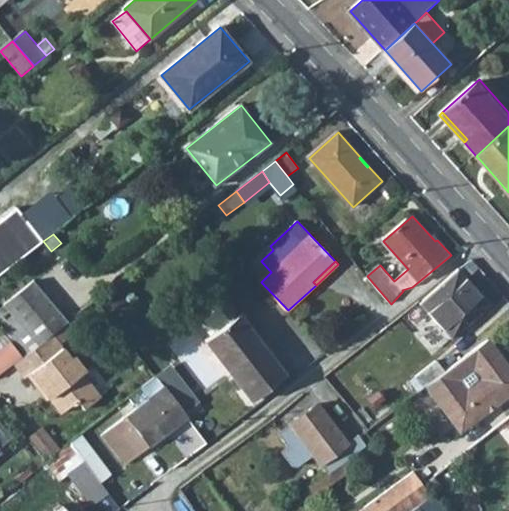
[(491,305),(459,270),(422,304),(453,338),(491,305)]
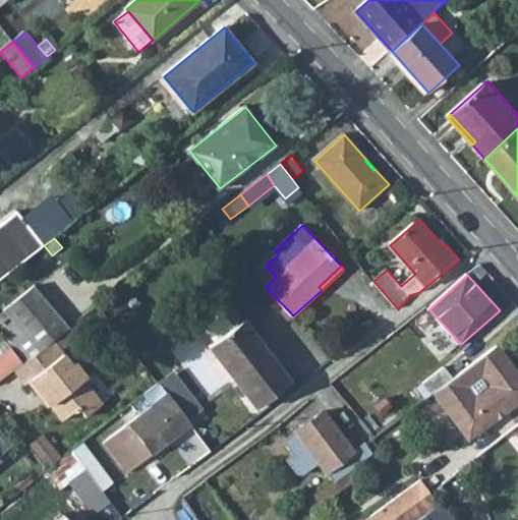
[(24,363),(54,341),(65,331),(71,327),(38,285),(0,313),(0,332),(12,347),(24,363)]
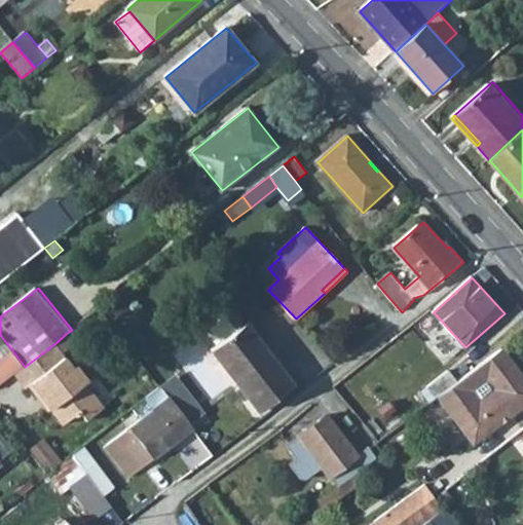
[(97,323),(107,315),(101,307),(91,315),(97,323)]
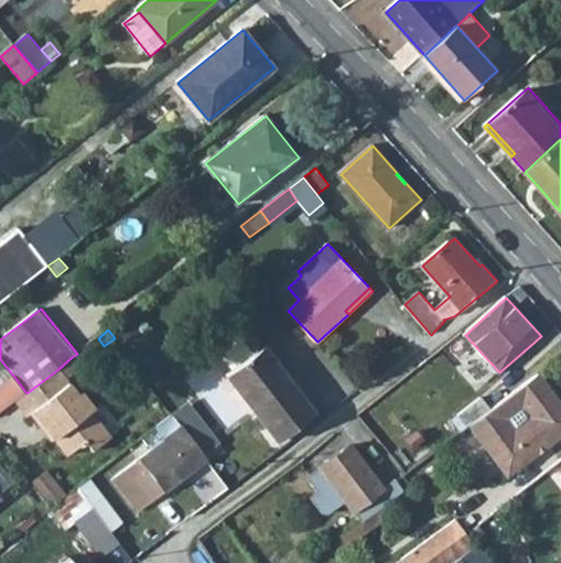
[(265,347),(228,375),(279,442),(316,413),(265,347)]
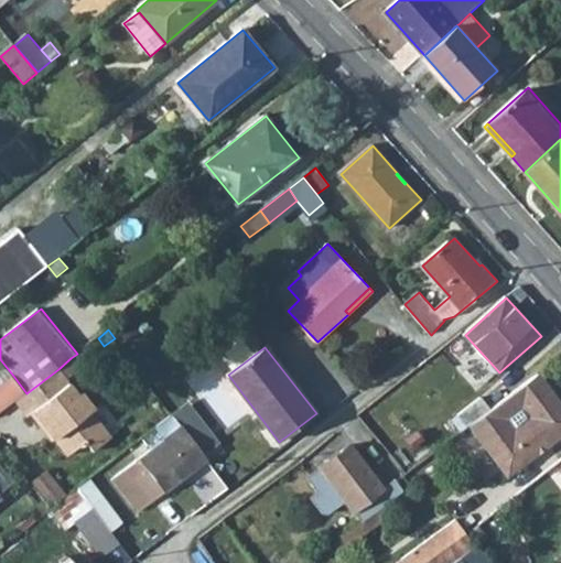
[(78,368),(84,364),(77,354),(71,358),(78,368)]
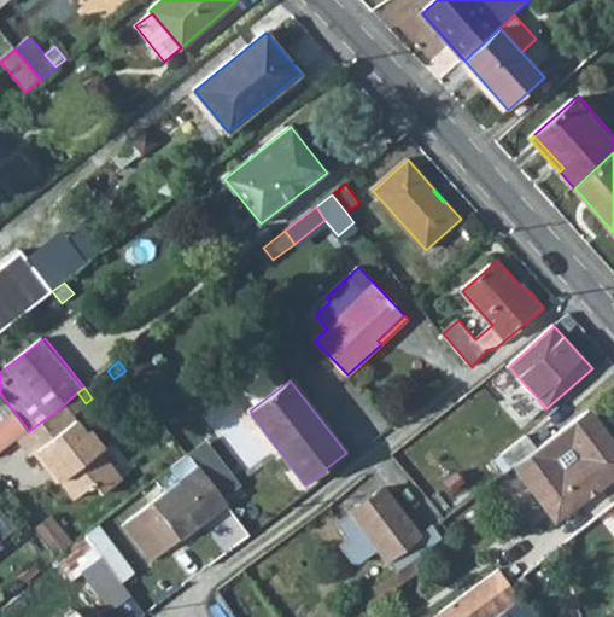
[(86,434),(64,405),(29,431),(19,438),(33,457),(36,453),(51,470),(53,469),(63,481),(77,499),(94,484),(104,495),(123,481),(100,452),(104,449),(91,431),(86,434)]
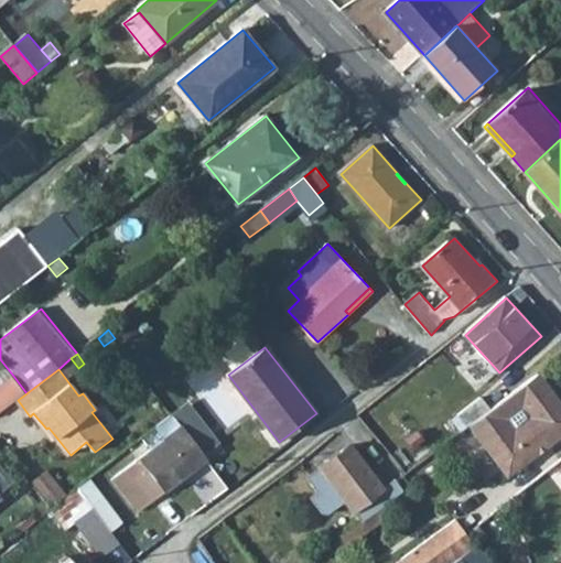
[(560,402),(539,374),(472,424),(498,462),(502,458),(519,462),(522,465),(560,436),(560,431),(560,402)]
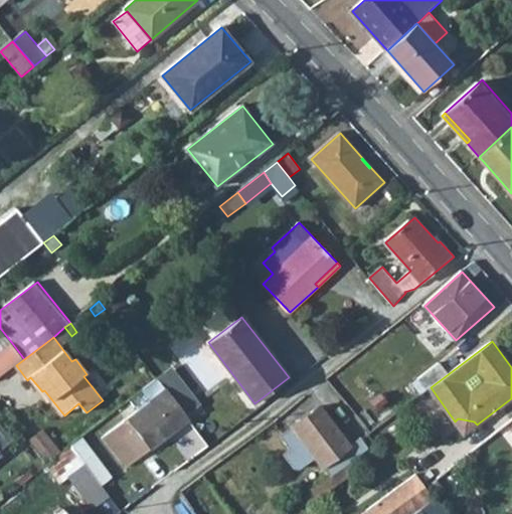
[(24,359),(12,343),(0,352),(0,378),(16,365),(24,359)]
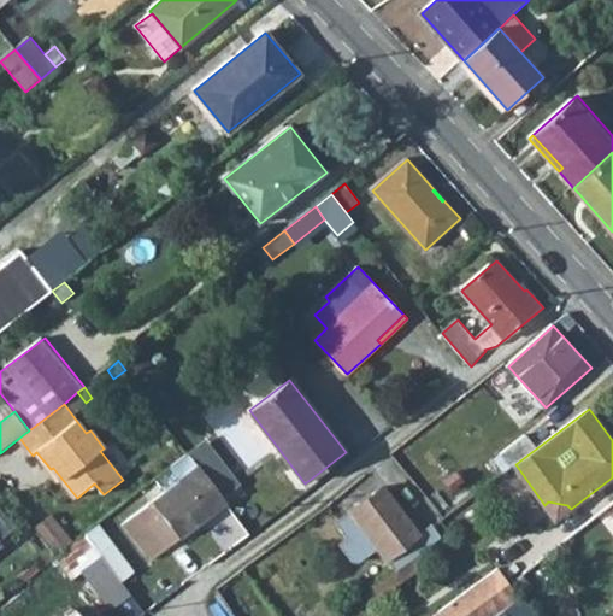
[(501,455),(511,467),(536,447),(528,435),(501,455)]
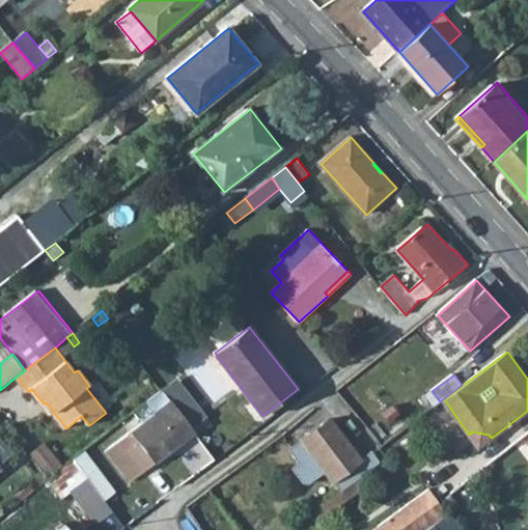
[(195,433),(163,390),(146,402),(156,415),(143,424),(107,451),(131,482),(195,433)]
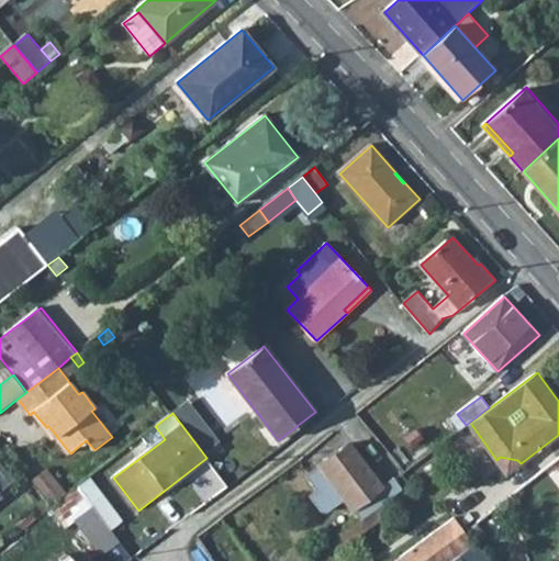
[(466,425),(457,414),(451,418),(460,429),(466,425)]
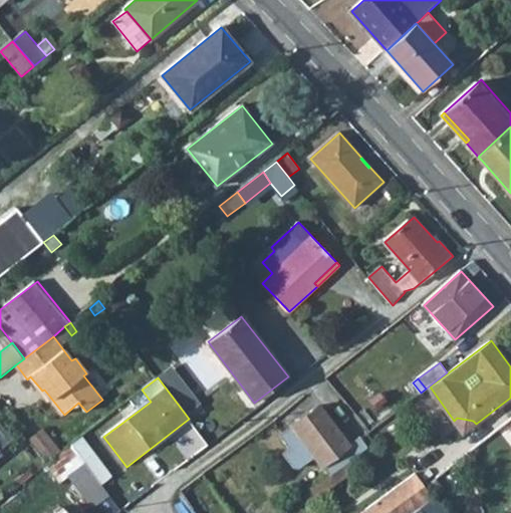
[(50,402),(52,400),(44,390),(42,391),(50,402)]
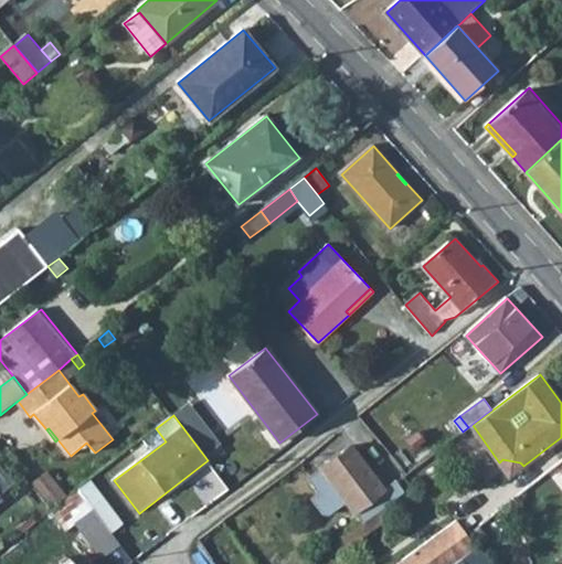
[(152,451),(166,442),(156,428),(144,438),(152,451)]
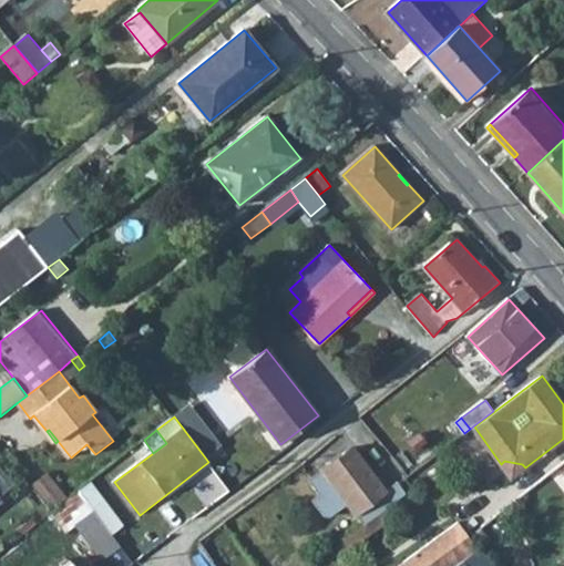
[(386,493),(354,450),(325,470),(326,471),(336,484),(366,523),(367,522),(383,511),(407,493),(399,483),(386,493)]
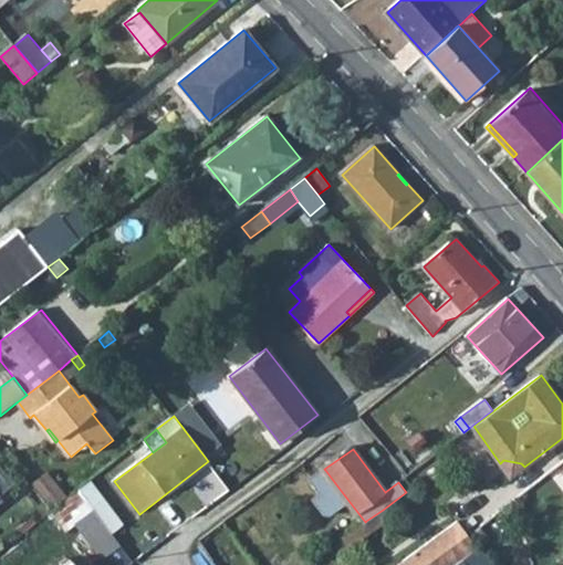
[(524,467),(521,463),(503,460),(500,463),(510,477),(524,467)]
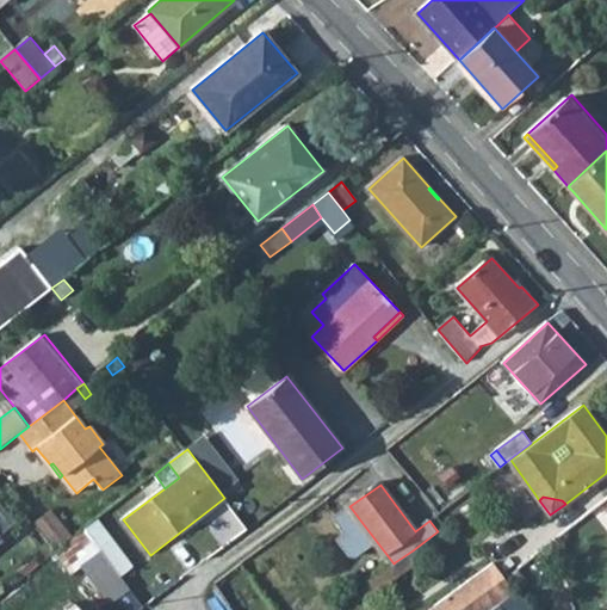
[(350,531),(361,522),(351,507),(338,517),(350,531)]
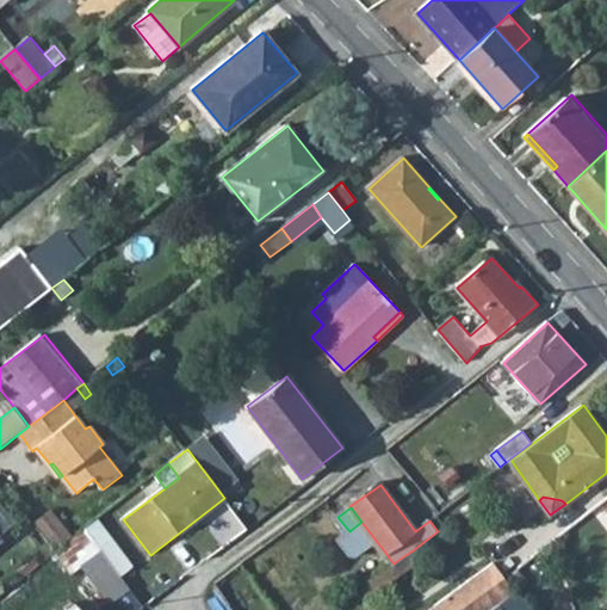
[(438,531),(445,527),(435,515),(429,521),(438,531)]
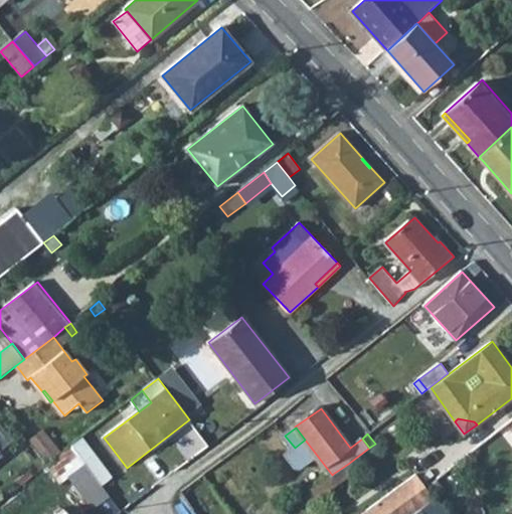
[(103,487),(113,479),(81,438),(71,446),(103,487)]
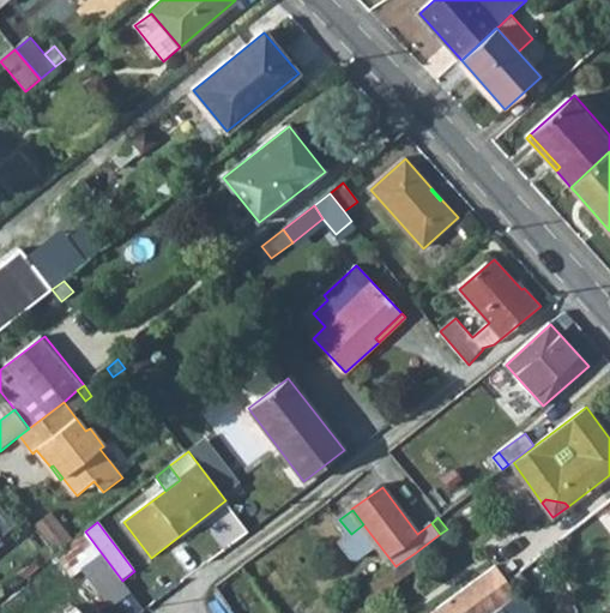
[(122,581),(85,532),(58,554),(56,554),(73,576),(82,569),(112,608),(132,593),(122,581)]
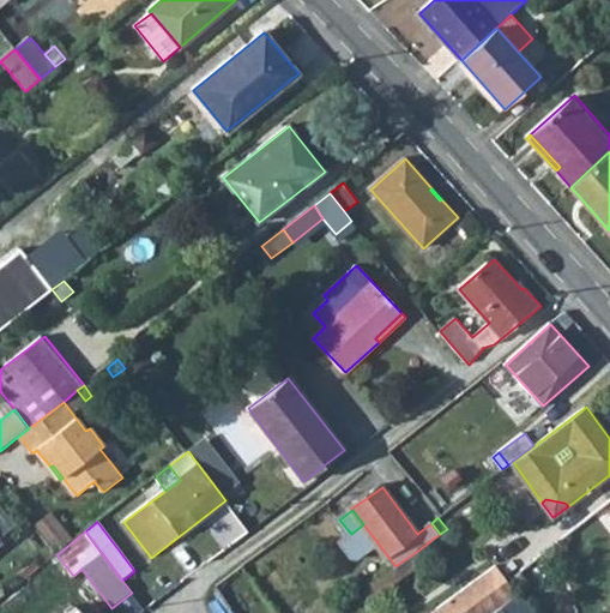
[(404,576),(422,564),(415,553),(397,565),(404,576)]
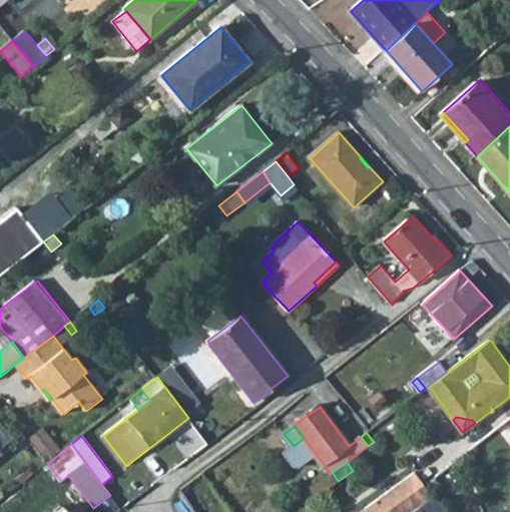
[(413,511),(434,497),(415,472),(361,511),(413,511)]
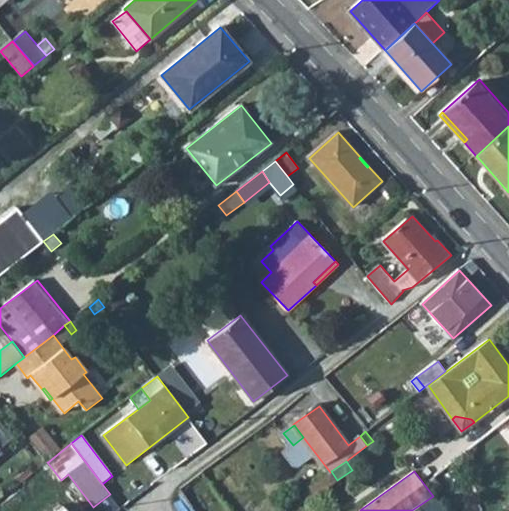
[(445,510),(433,496),(412,510),(445,510)]
